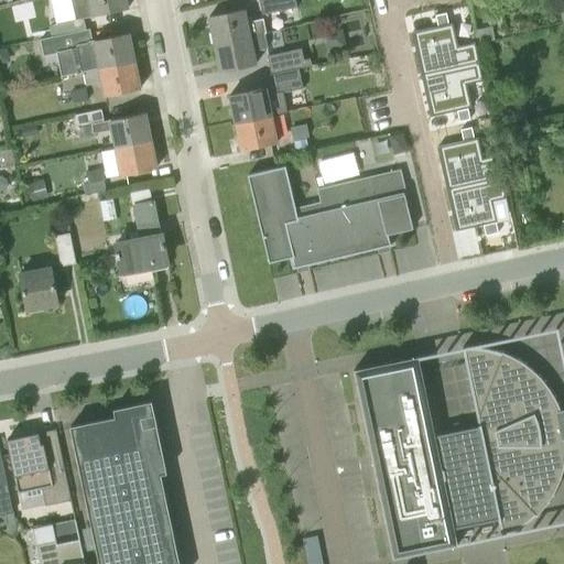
[(128,8),(126,0),(72,0),(73,3),(74,9),(76,19),(68,20),(61,22),(49,26),(51,35),(86,29),(84,18),(128,8)]
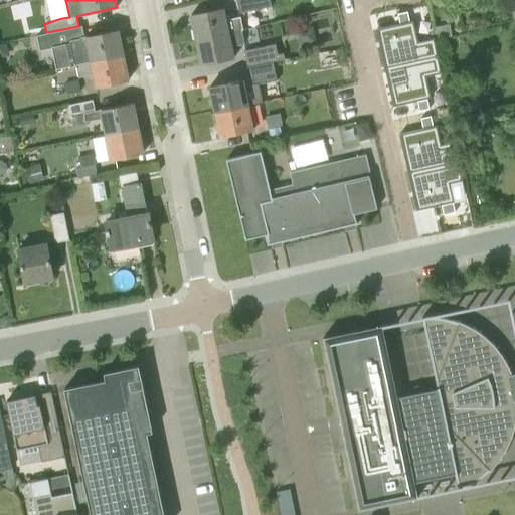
[(271,0),(237,0),(240,13),(273,6),(271,0)]
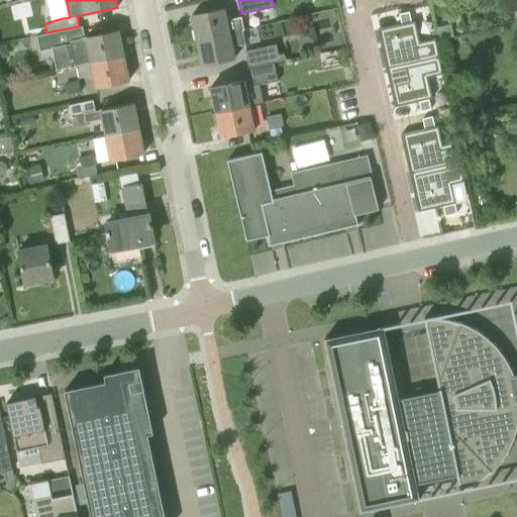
[(197,40),(242,29),(244,29),(241,16),(227,19),(224,7),(192,14),(197,40)]
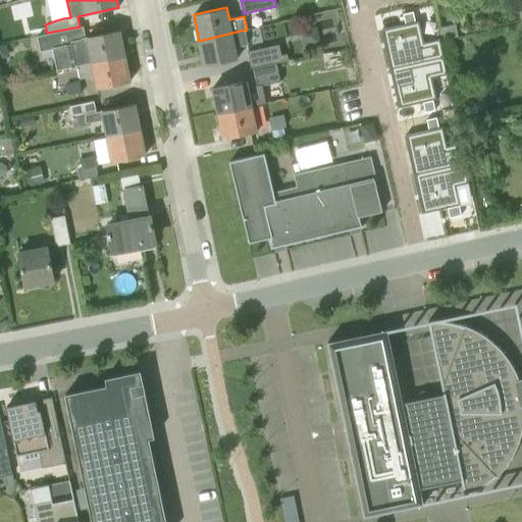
[(415,9),(406,11),(408,21),(417,19),(415,9)]
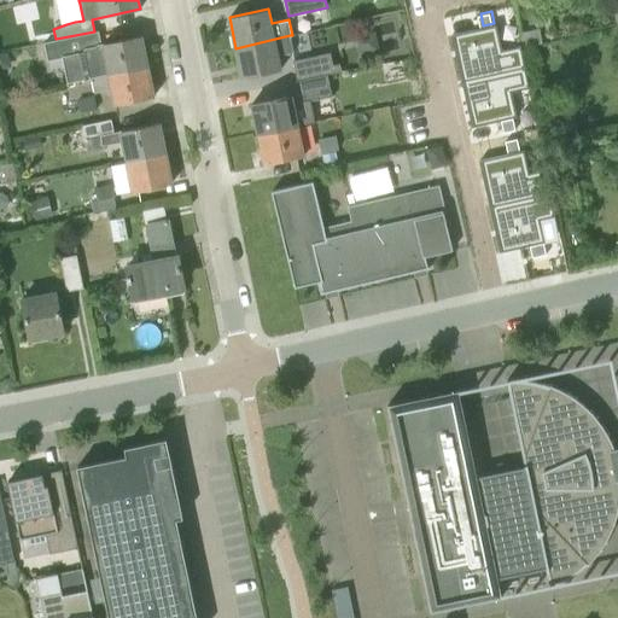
[(454,33),(465,79),(509,69),(500,23),(454,33)]
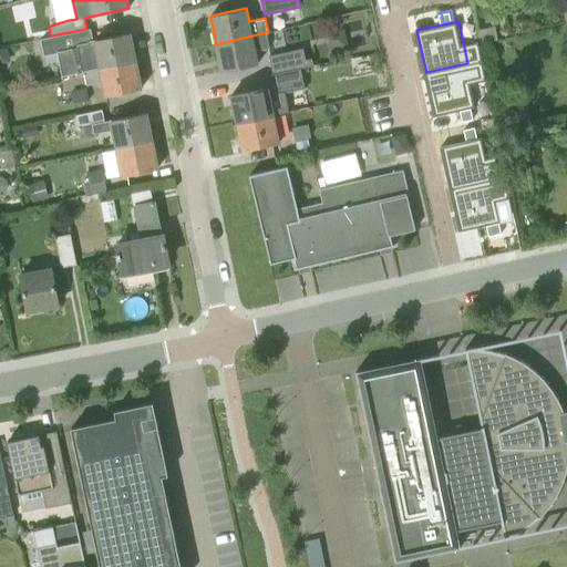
[(477,31),(480,43),(497,40),(494,27),(477,31)]
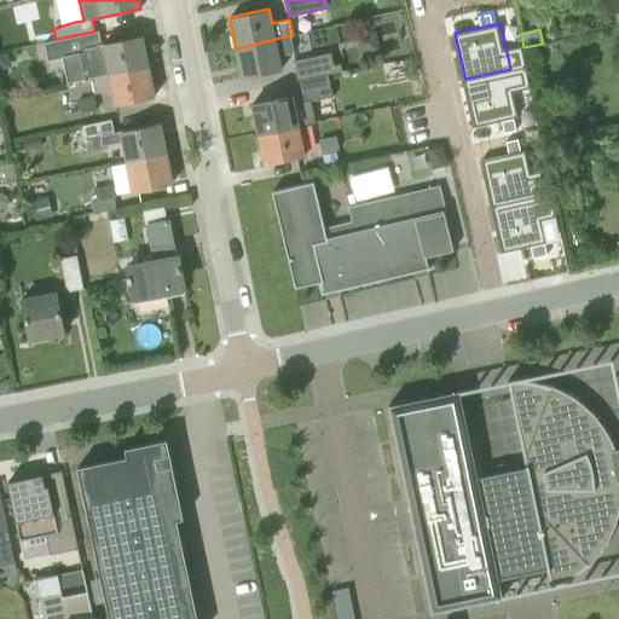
[(92,79),(148,65),(142,35),(103,44),(104,45),(98,46),(94,33),(94,32),(56,39),(56,41),(45,45),(47,57),(56,56),(57,59),(85,53),(90,79),(92,79)]
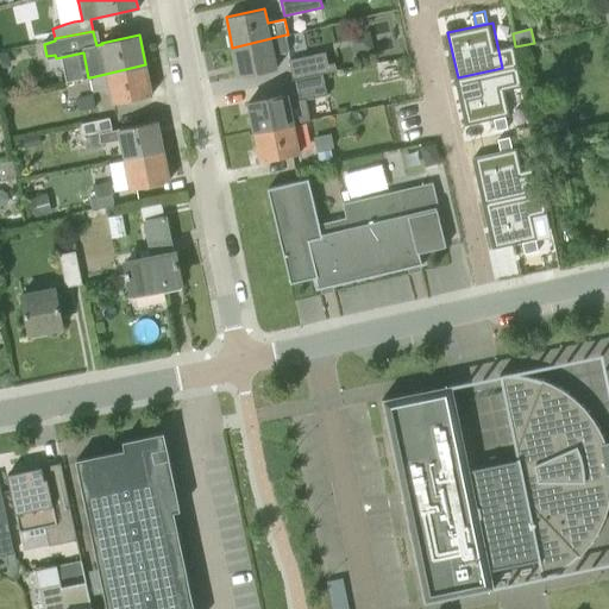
[(286,35),(232,48),(239,77),(277,69),(274,55),(289,51),(286,35)]
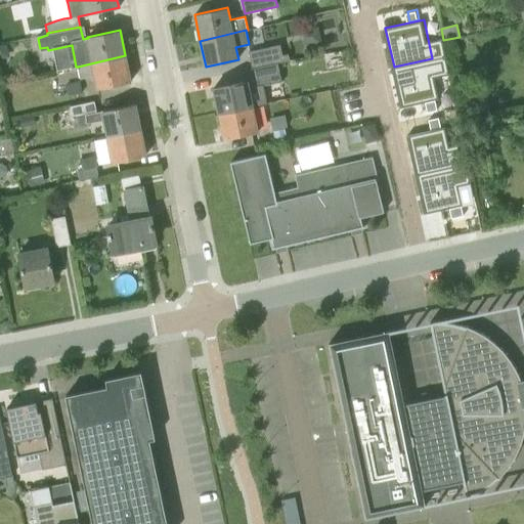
[(0,57),(9,56),(7,44),(0,45),(0,57)]
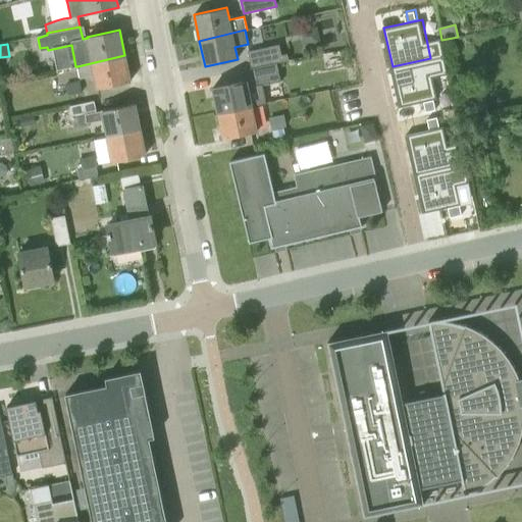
[(252,67),(277,62),(290,60),(289,52),(281,53),(279,44),(248,51),(252,67)]
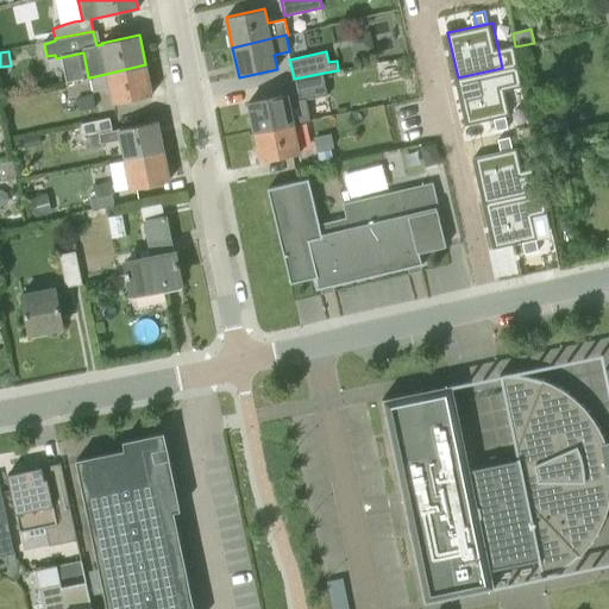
[(145,64),(90,77),(93,92),(111,88),(114,104),(151,95),(145,64)]
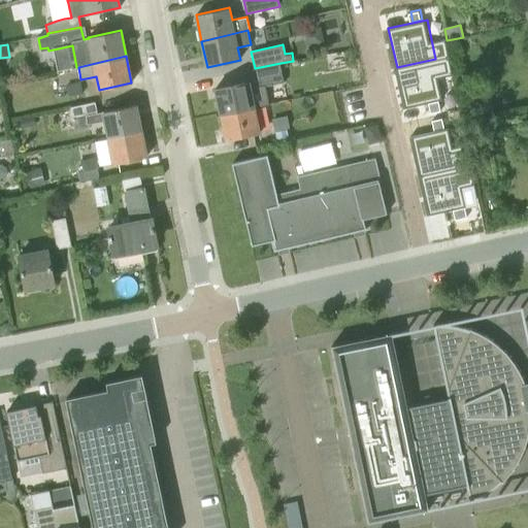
[(397,68),(405,106),(444,98),(435,59),(397,68)]
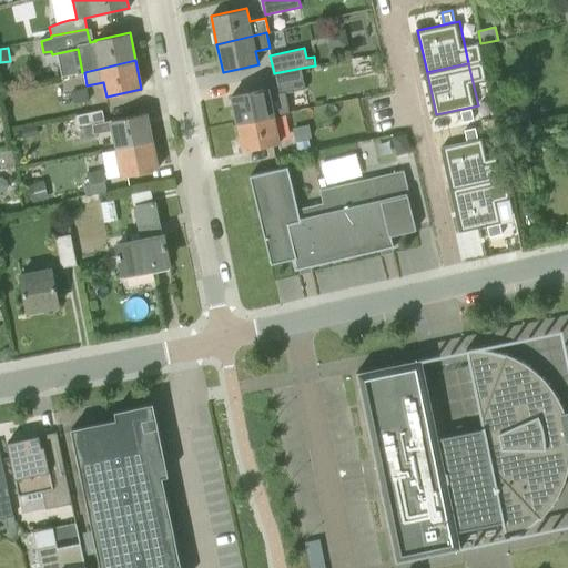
[(302,68),(274,73),(271,73),(275,94),(269,95),(266,88),(232,94),(237,123),(273,115),(290,112),(285,92),(306,88),(302,68)]
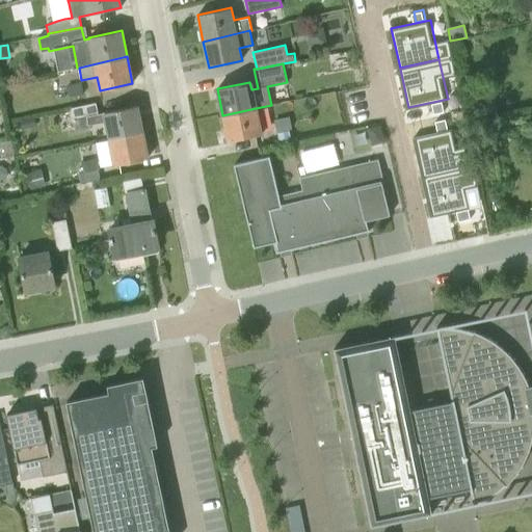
[(81,83),(68,86),(70,98),(83,95),(81,83)]
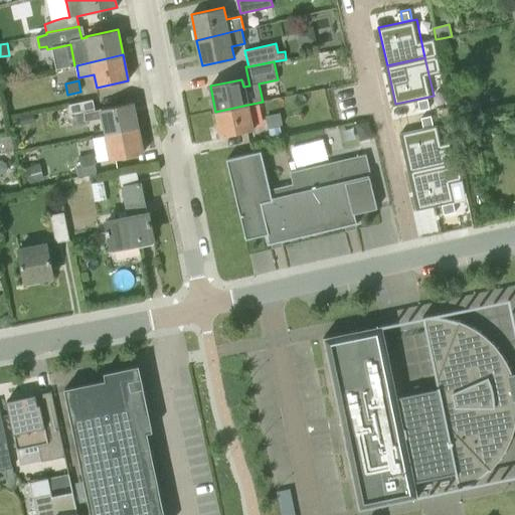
[(427,98),(418,99),(421,109),(430,107),(427,98)]
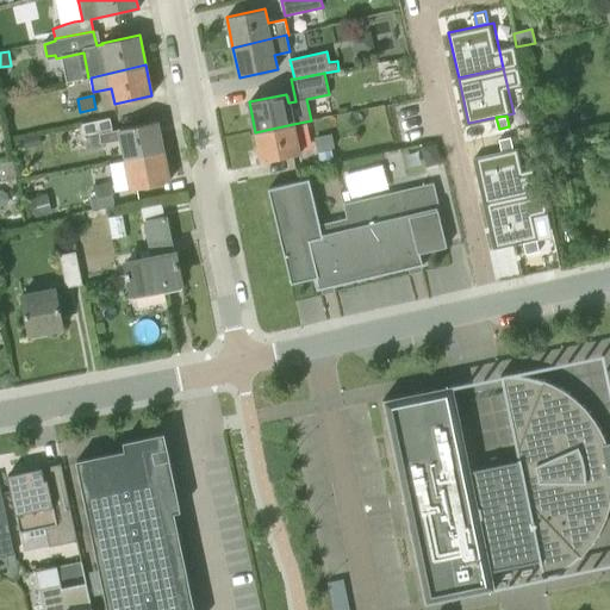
[(561,116),(541,120),(545,135),(564,130),(561,116)]
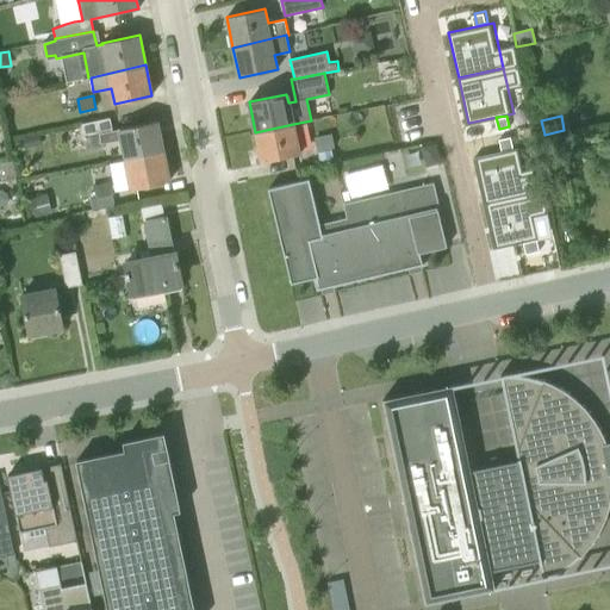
[(112,130),(110,118),(81,124),(87,149),(104,145),(103,144),(101,134),(112,131),(112,130)]
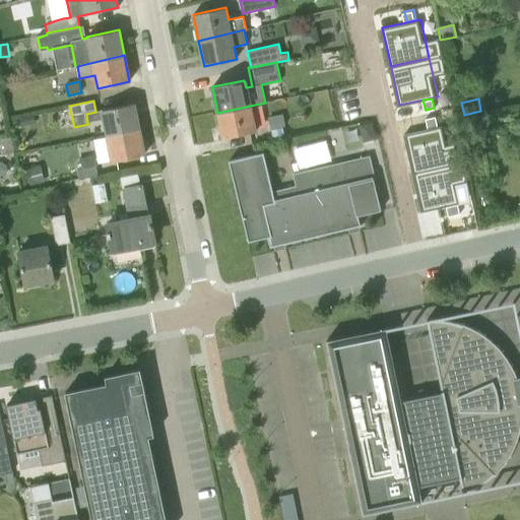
[(104,120),(107,135),(139,128),(134,104),(102,110),(104,120)]
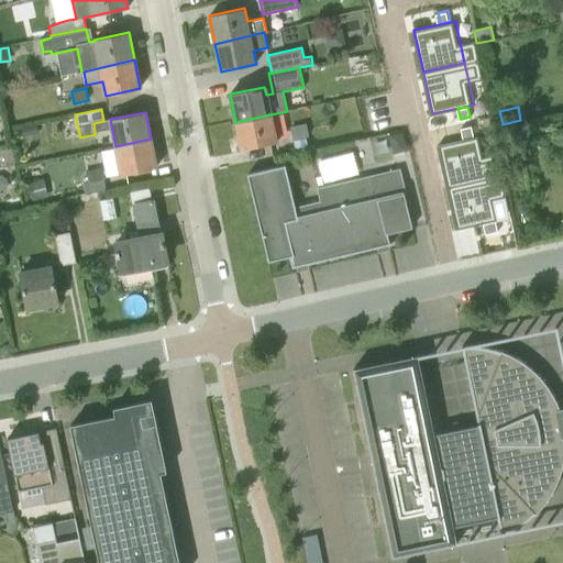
[(276,143),(271,114),(235,122),(242,150),(276,143)]
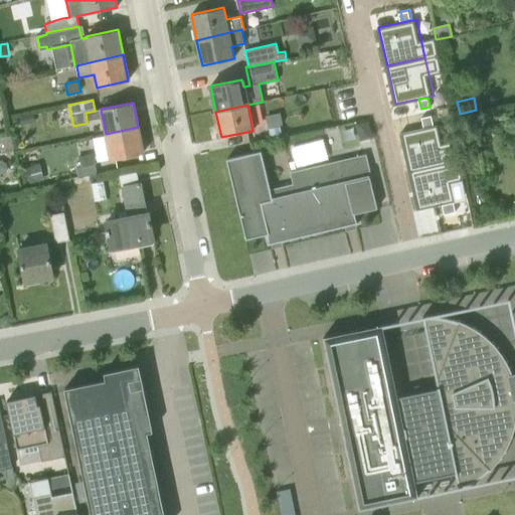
[(32,114),(19,116),(21,126),(34,123),(32,114)]
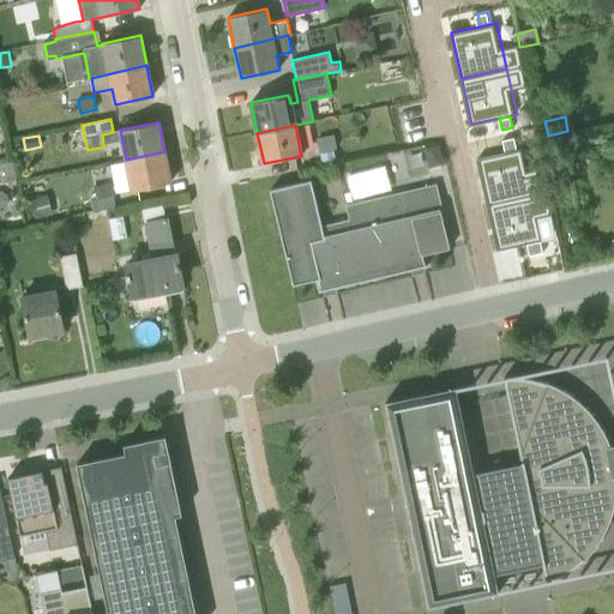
[(336,150),(333,137),(317,140),(319,152),(320,152),(335,150),(336,150)]
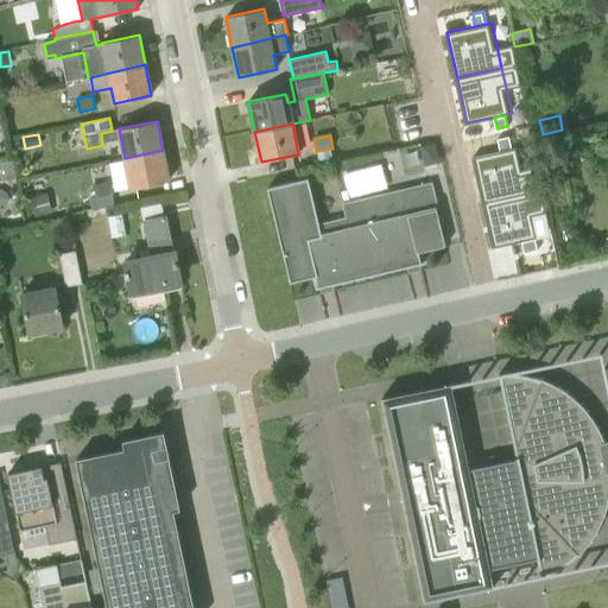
[(510,135),(499,138),(502,150),(512,147),(510,135)]
